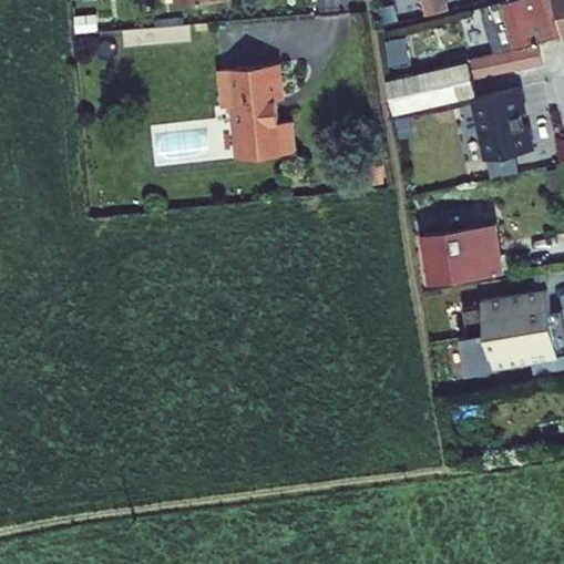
[(434,16),(444,13),(441,0),(419,0),(423,18),(434,16)]
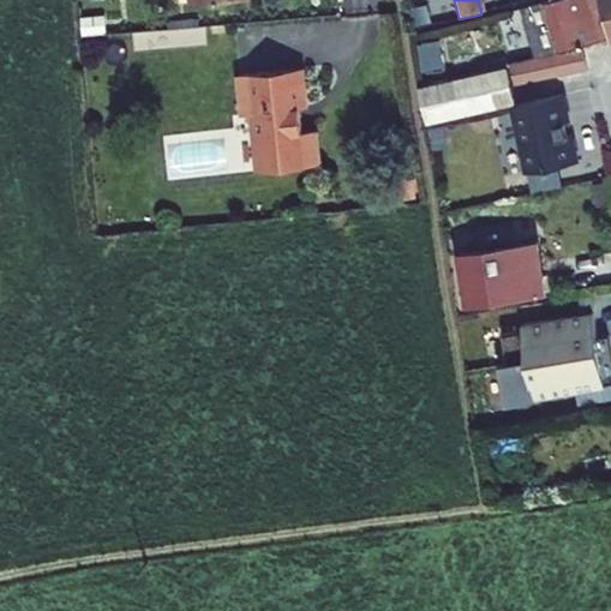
[(555,55),(606,43),(594,0),(587,0),(585,1),(583,0),(558,0),(540,5),(555,55)]
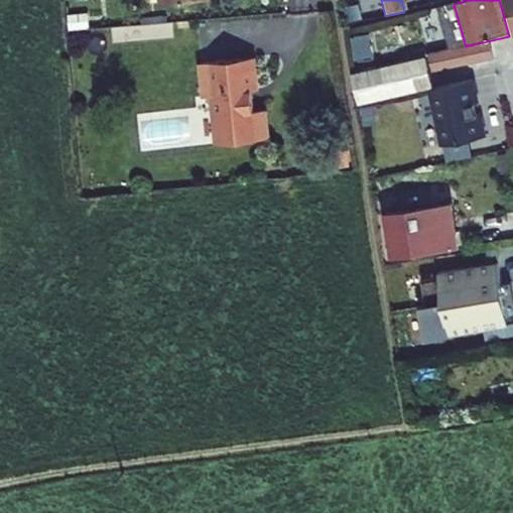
[(512,0),(499,0),(509,36),(509,37),(512,36),(512,0)]
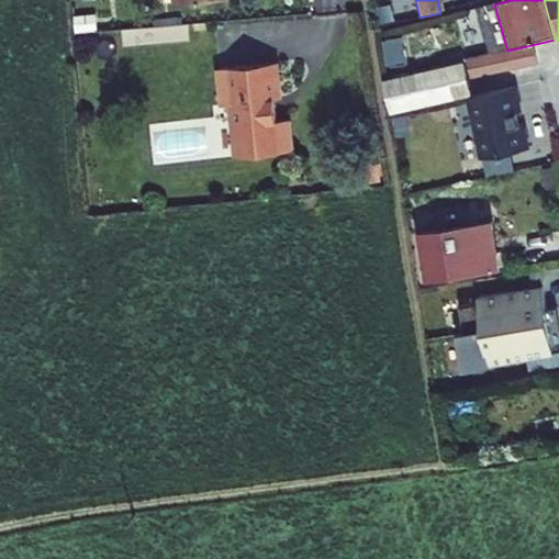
[(75,36),(94,34),(93,17),(73,19),(75,36)]
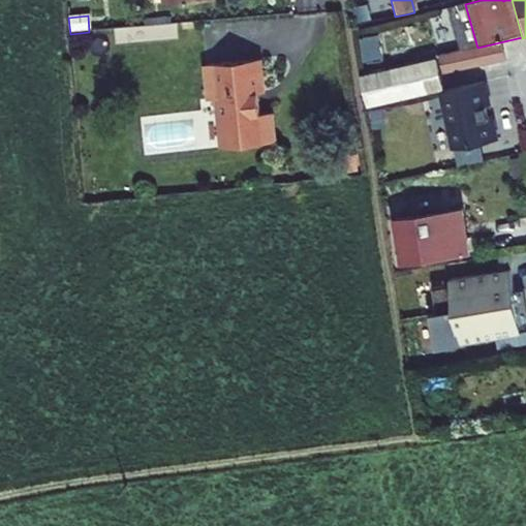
[(374,57),(377,40),(363,37),(360,54),(374,57)]
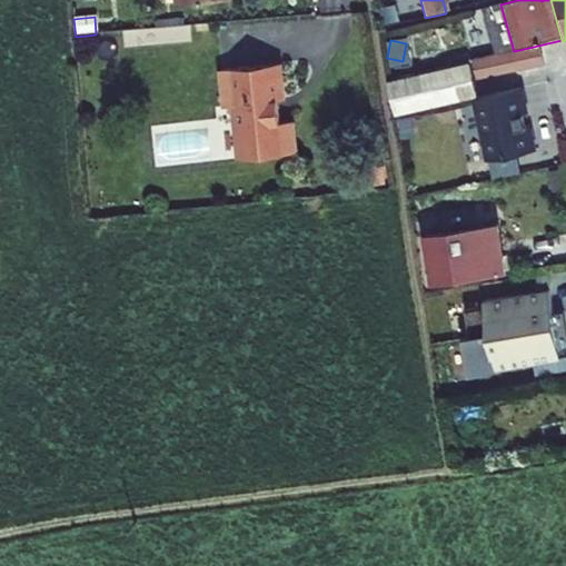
[(542,67),(537,48),(510,55),(514,72),(542,67)]
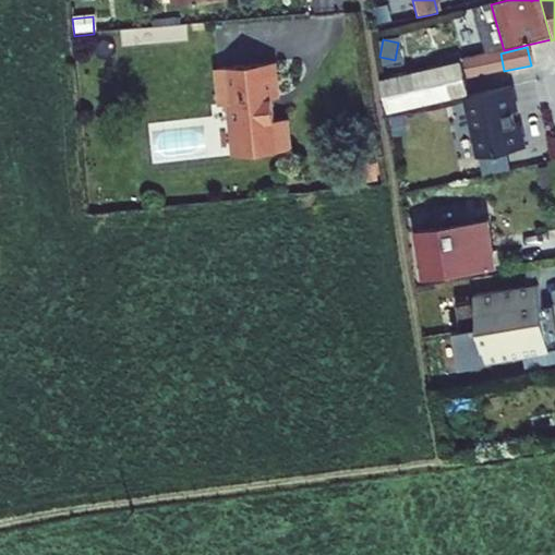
[(466,80),(504,71),(501,53),(461,62),(466,80)]
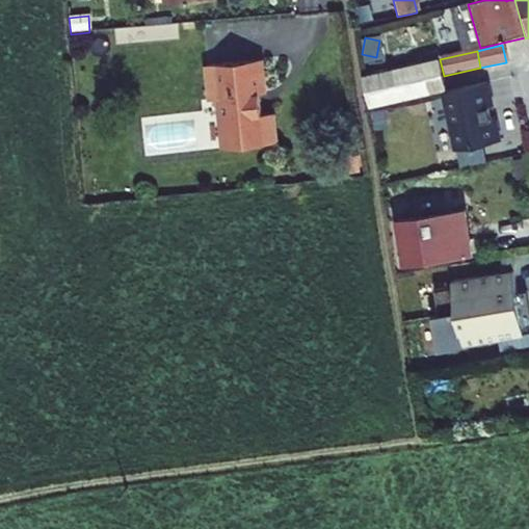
[(216,101),(221,151),(273,144),(270,116),(260,117),(258,97),(262,96),(259,61),(205,68),(209,102),(216,101)]
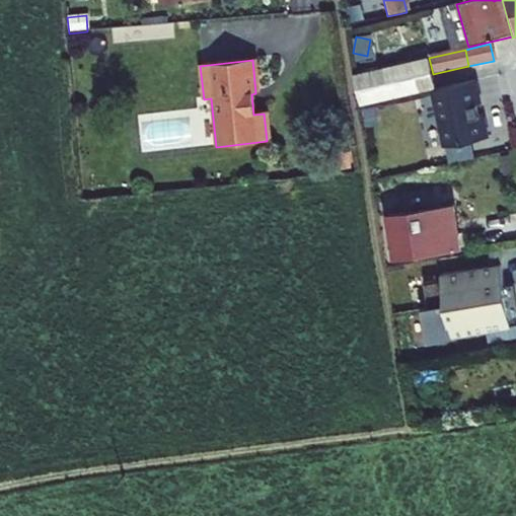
[(427,61),(352,78),(358,106),(433,89),(427,61)]
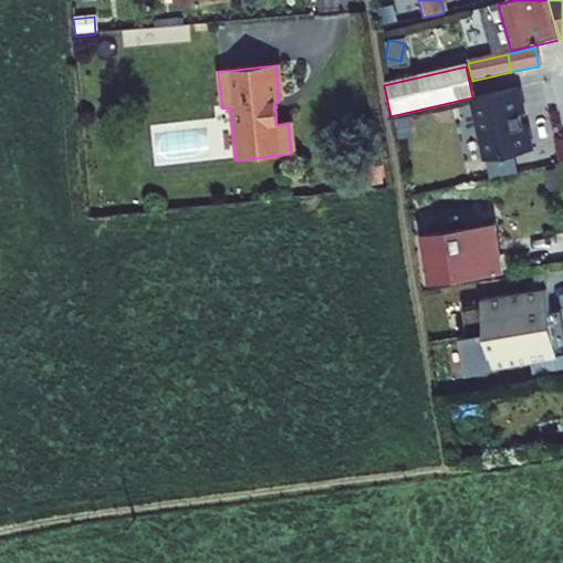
[(515,90),(469,100),(482,162),(527,153),(518,116),(521,115),(515,90)]
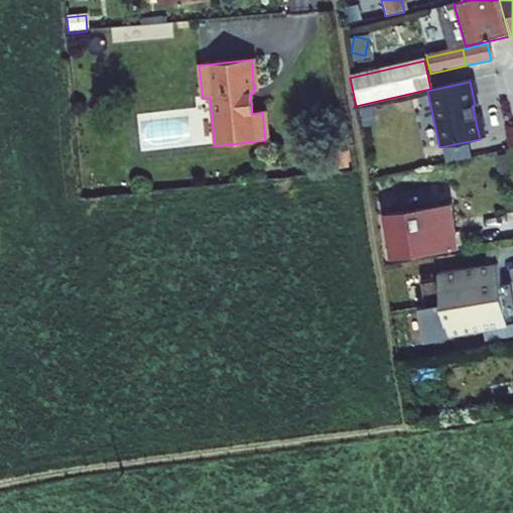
[(499,174),(508,172),(504,155),(495,157),(499,174)]
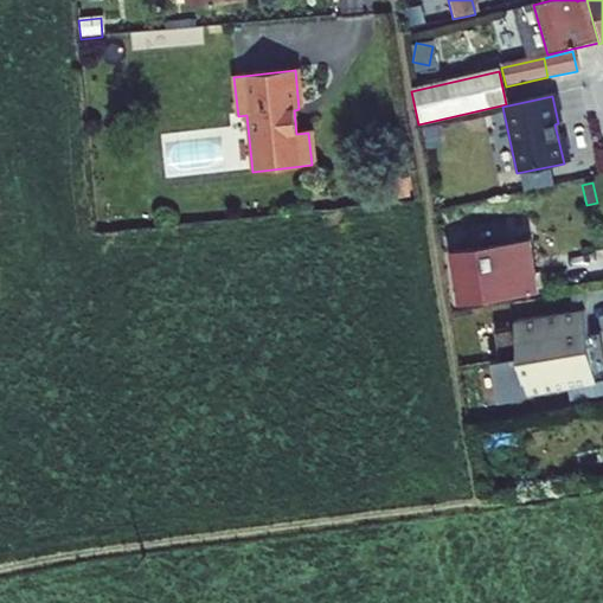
[(451,254),(459,302),(536,290),(528,242),(451,254)]
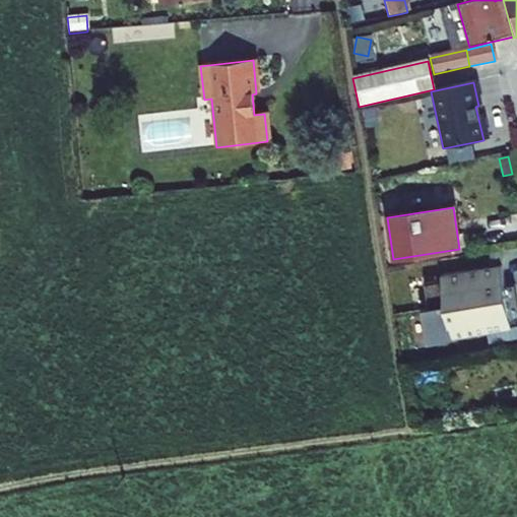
[(451,340),(451,339),(516,326),(516,312),(516,310),(507,311),(503,287),(499,267),(439,277),(440,282),(423,285),(427,310),(422,311),(427,344),(451,340)]
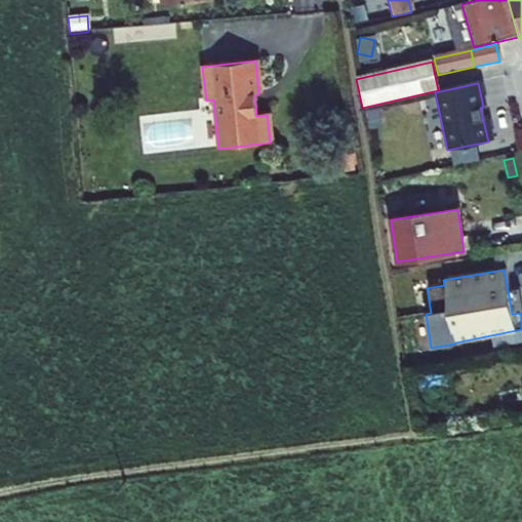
[(508,290),(512,314),(521,313),(518,288),(508,290)]
